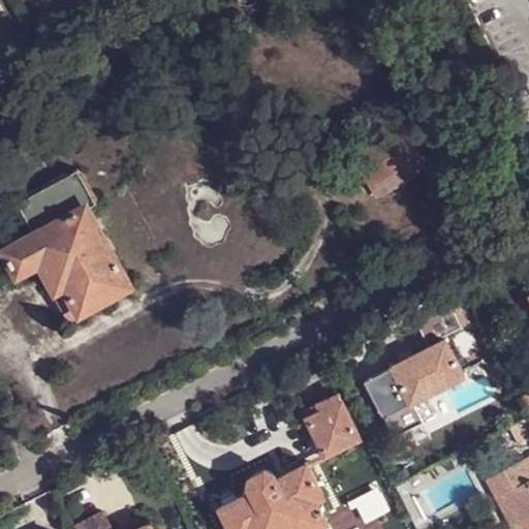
[(0,0),(0,96),(41,74),(1,0),(0,0)]
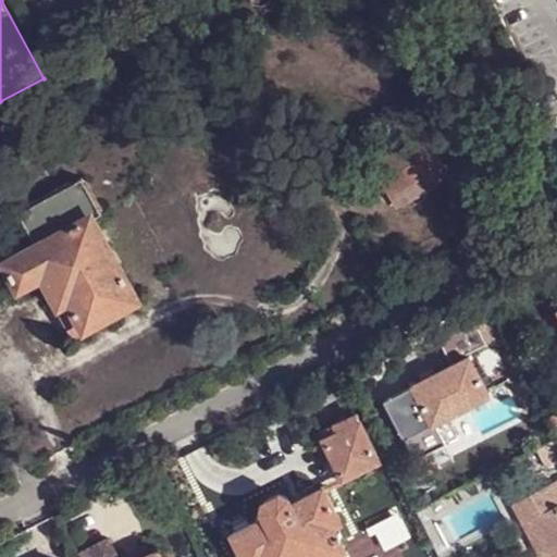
[(399,206),(435,187),(431,180),(447,171),(431,137),(437,134),(433,124),(425,128),(421,121),(404,130),(411,145),(378,162),(399,206)]
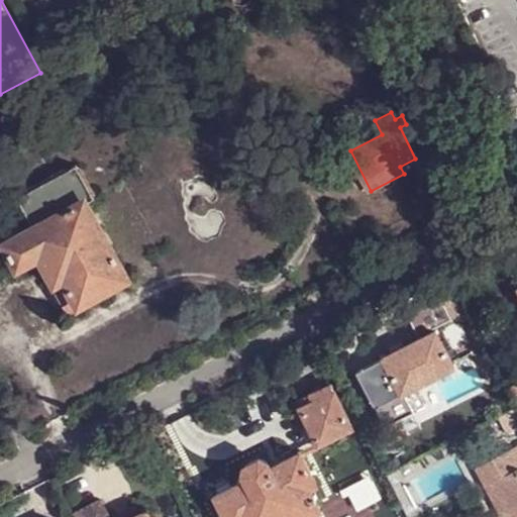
[(80,168),(21,199),(38,230),(10,245),(23,270),(45,257),(72,308),(90,299),(91,301),(103,295),(101,292),(108,288),(110,292),(124,285),(122,281),(127,278),(90,207),(99,202),(80,168)]
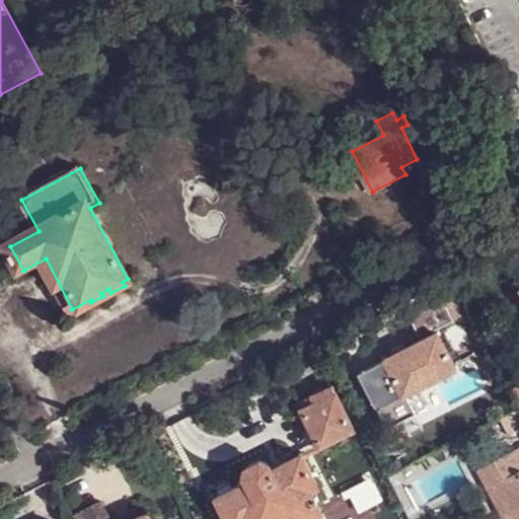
[(361,368),(379,404),(384,403),(406,391),(457,368),(439,330),(361,368)]
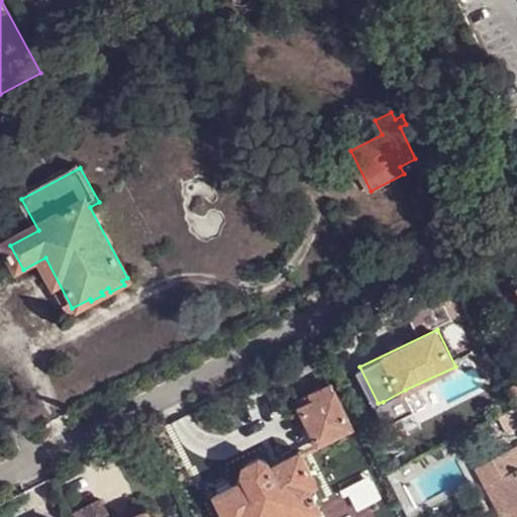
[(302,407),(320,442),(352,426),(340,399),(332,383),(299,399),(302,407)]
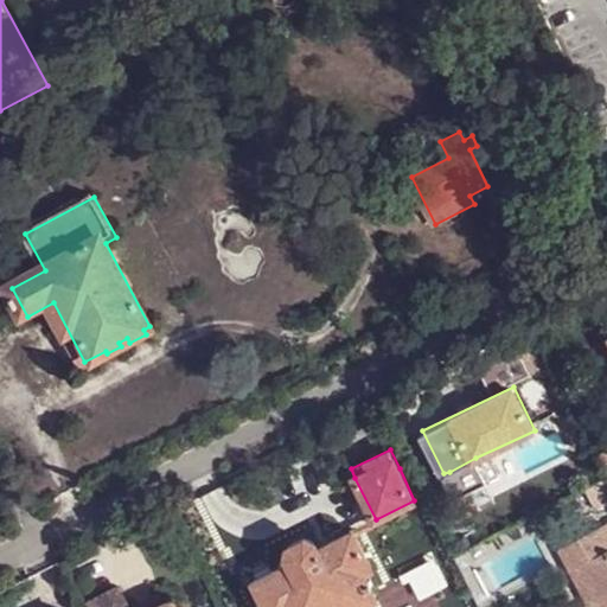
[(475,458),(449,472),(455,486),(483,473),(475,458)]
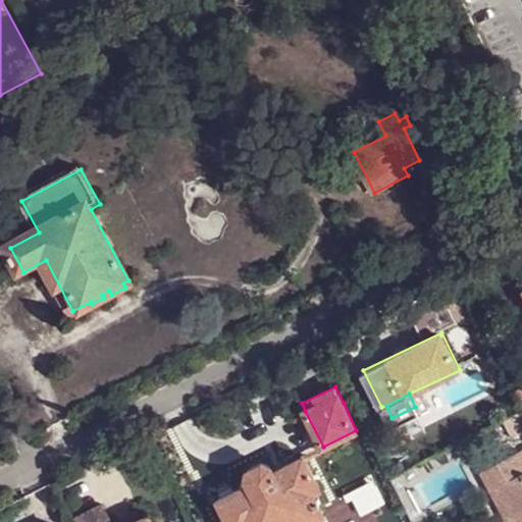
[(356,430),(366,425),(353,398),(344,403),(356,430)]
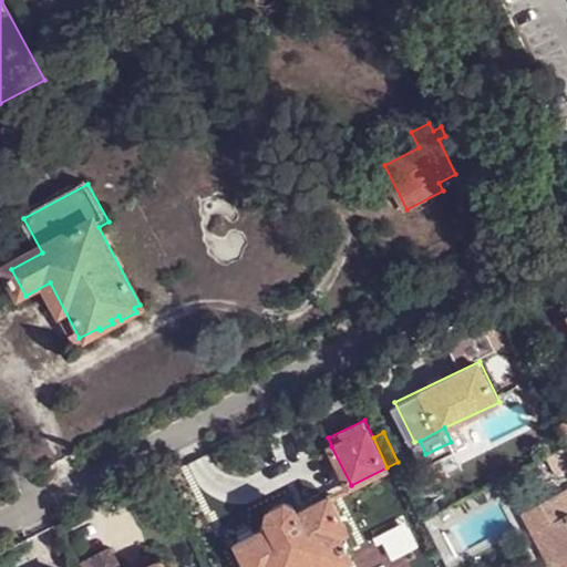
[(566,566),(566,487),(523,511),(534,535),(543,531),(557,562),(559,566),(566,566)]
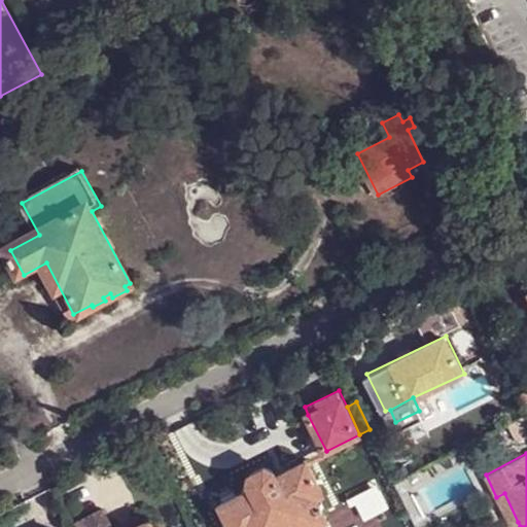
[(309,526),(325,519),(318,505),(319,504),(322,499),(322,492),(308,461),(277,477),(274,470),(267,465),(249,475),(248,483),(251,489),(222,503),(233,526),(309,526)]
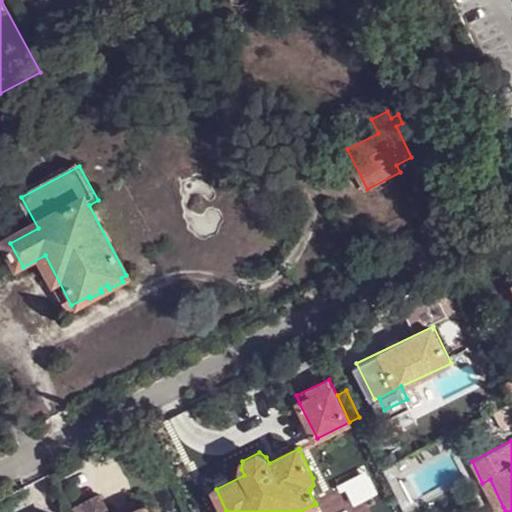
[(495,511),(503,507),(490,479),(482,483),(495,511)]
